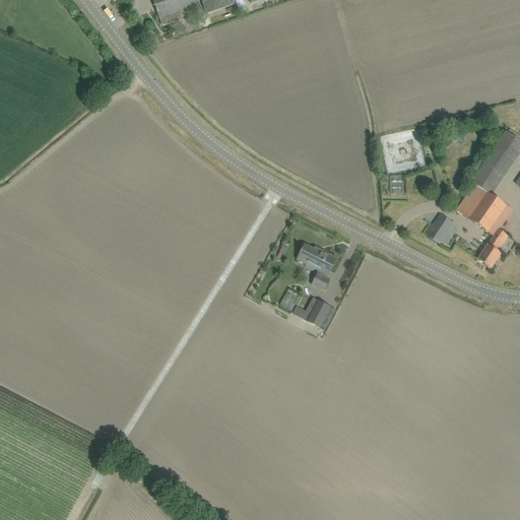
[(200,14),(195,0),(152,0),(158,18),(159,18),(163,26),(175,22),(175,21),(178,20),(179,21),(200,14)]
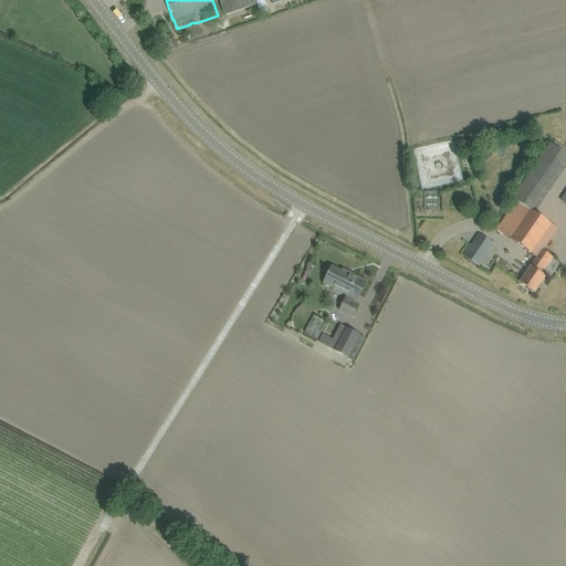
[(218,0),(224,16),(255,6),(254,0),(253,0),(218,0)]
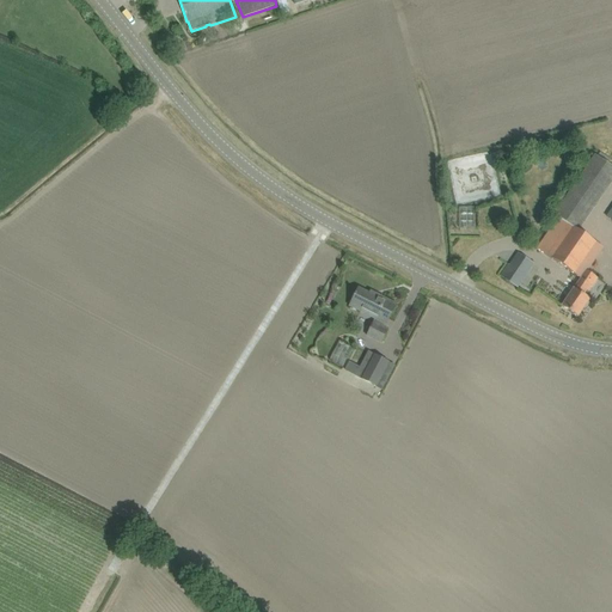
[(543,239),(537,249),(580,279),(562,306),(577,317),(589,299),(583,295),(586,291),(588,292),(598,279),(587,271),(603,248),(593,240),(579,231),(558,218),(543,239)]
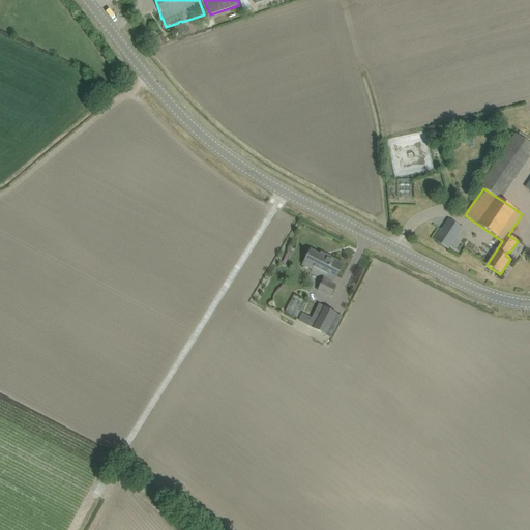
[(433,239),(448,249),(462,229),(447,218),(433,239)]
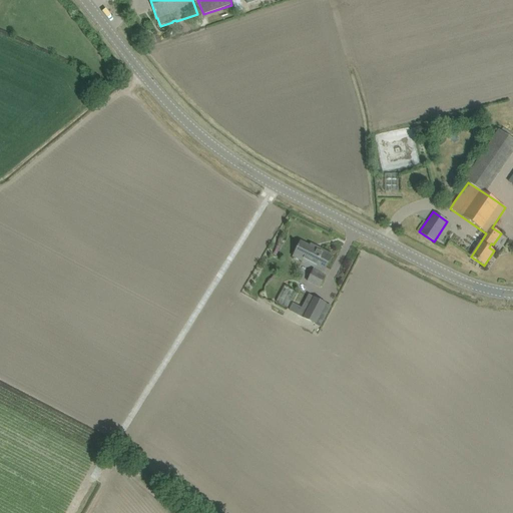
[(293,258),(308,265),(314,269),(307,281),(320,288),(325,277),(322,275),(332,255),(317,247),(316,249),(301,241),(299,246),(298,246),(297,248),(298,248),(293,258)]
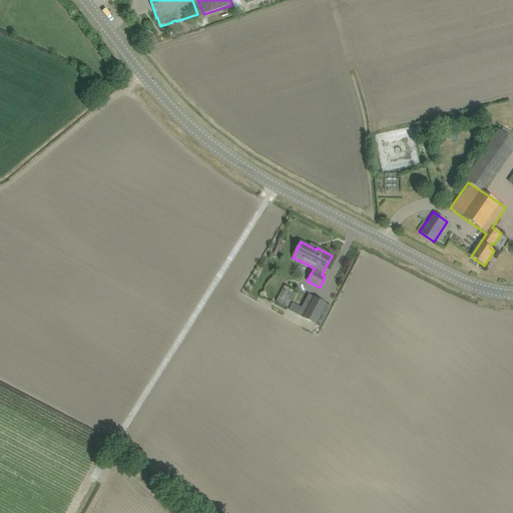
[(306,290),(317,295),(319,291),(308,285),(306,290)]
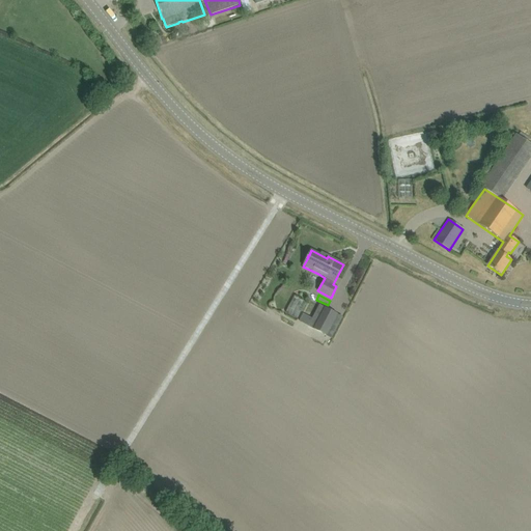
[(294,297),(285,312),(297,318),(305,302),(294,297)]
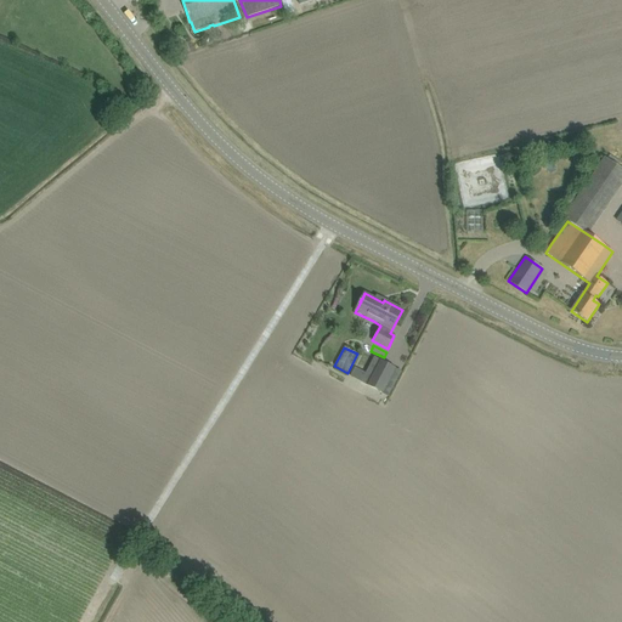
[(396,368),(380,361),(367,386),(383,394),(396,368)]
